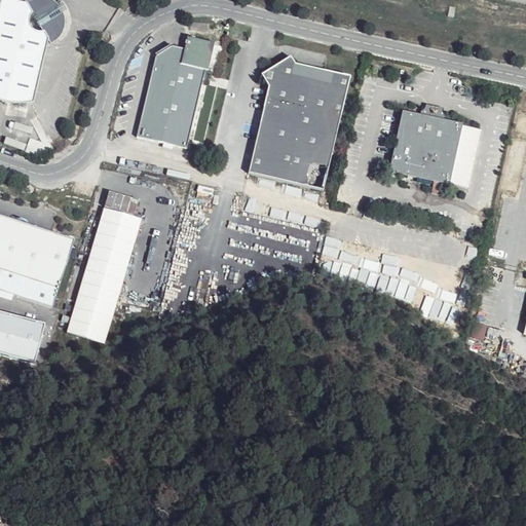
[(45,46),(46,42),(41,34),(37,35),(33,35),(29,34),(27,31),(26,29),(25,26),(25,23),(28,17),(30,16),(23,5),(10,0),(0,0),(0,3),(0,102),(1,103),(7,105),(31,104),(45,46)]
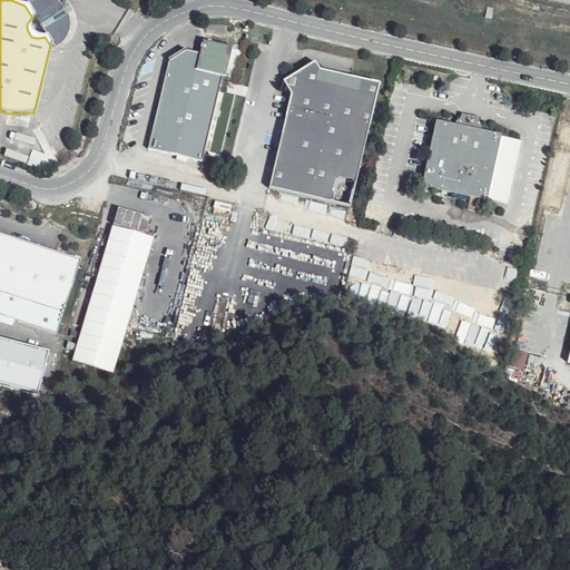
[(45,37),(50,46),(53,49),(58,45),(61,40),(64,35),(65,29),(65,25),(64,20),(60,11),(56,6),(51,3),(47,1),(43,0),(31,0),(26,2),(23,3),(25,6),(32,18),(45,37)]
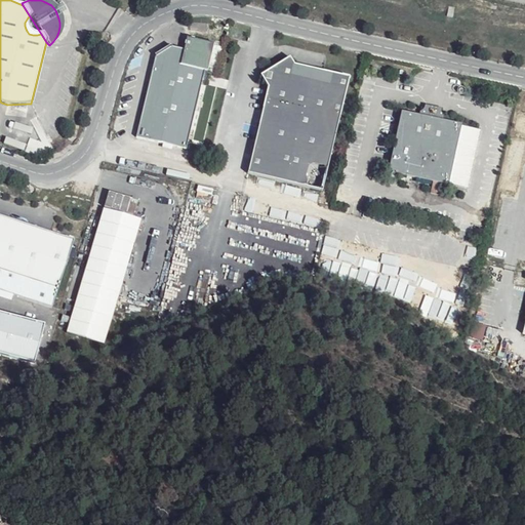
[(134,137),(185,149),(203,71),(206,72),(212,44),(186,38),(183,50),(170,47),(153,57),(134,137)]
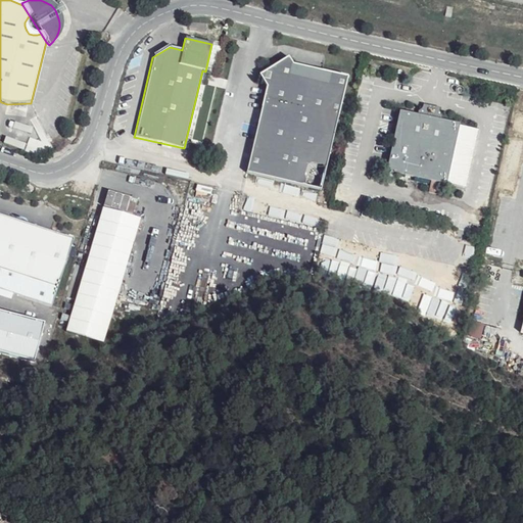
[(245,172),(323,191),(349,79),(320,70),(318,79),(297,74),(291,63),(286,56),(258,74),(266,85),(245,172)]
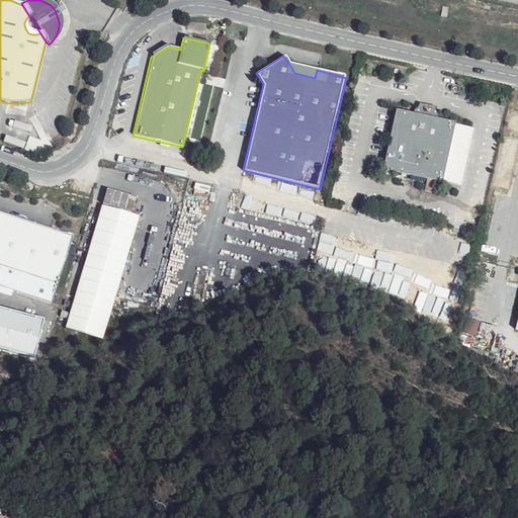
[(315,78),(317,70),(288,63),(294,73),(315,78)]
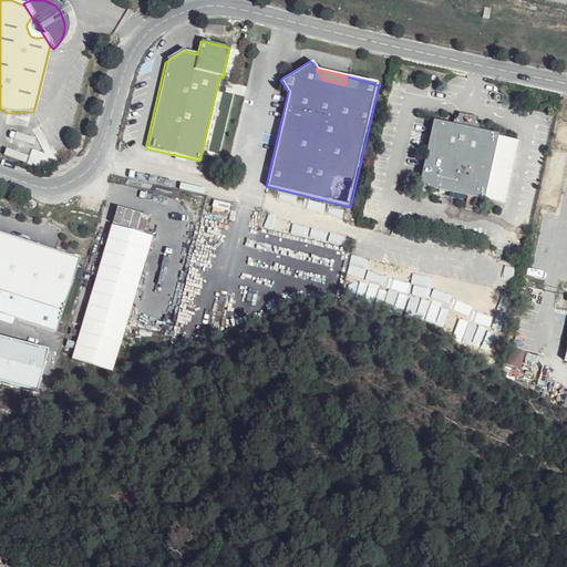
[(451,121),(451,125),(473,130),(474,125),(470,120),(457,117),(451,121)]
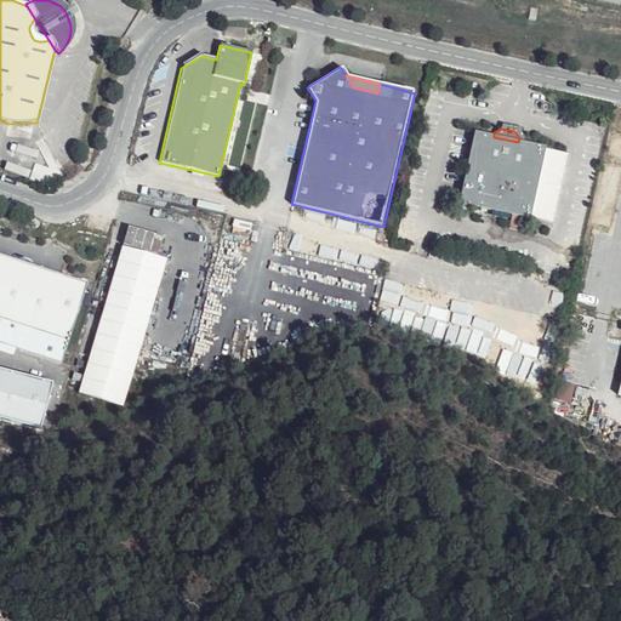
[(518,142),(494,137),(473,132),(457,203),(528,217),(528,216),(542,148),(518,142)]
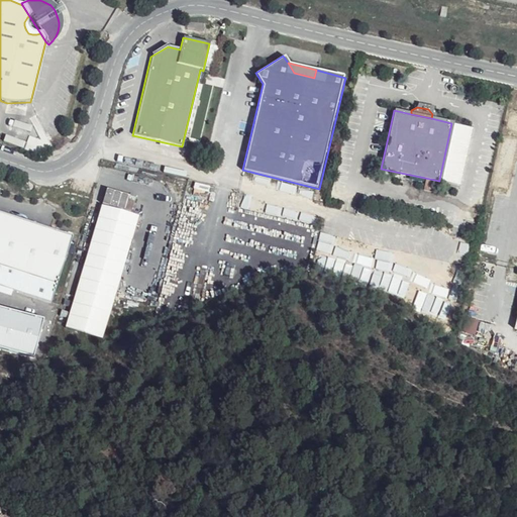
[(451,124),(439,180),(457,184),(470,128),(451,124)]
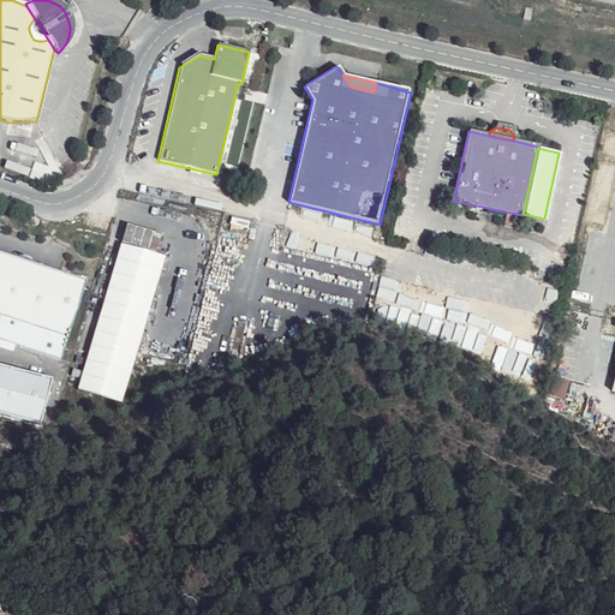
[(167,256),(120,243),(79,389),(123,402),(167,256)]
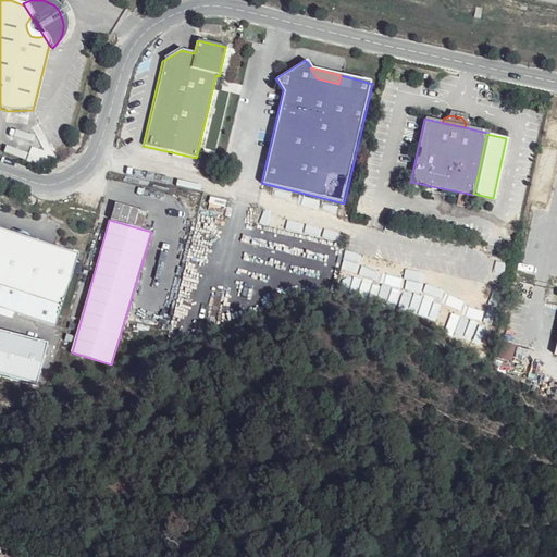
[(0,308),(56,326),(78,255),(0,229),(0,308)]
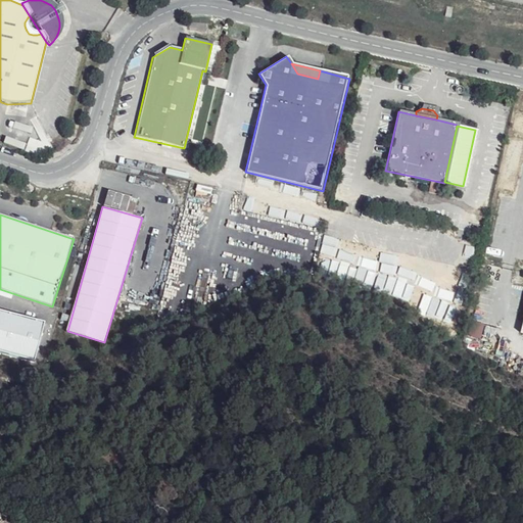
[(45,326),(0,313),(0,354),(34,365),(45,326)]
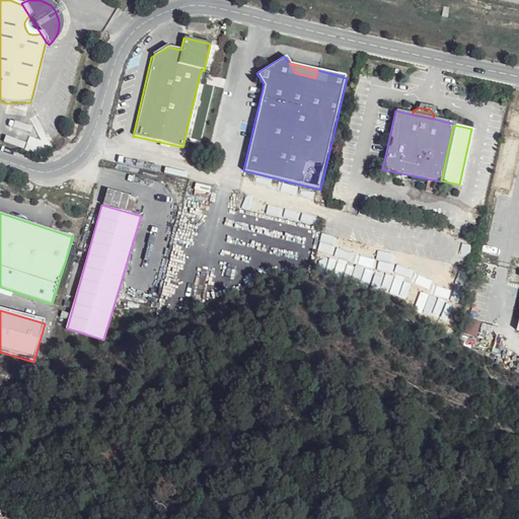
[(465,332),(484,337),(487,322),(467,319),(465,332)]
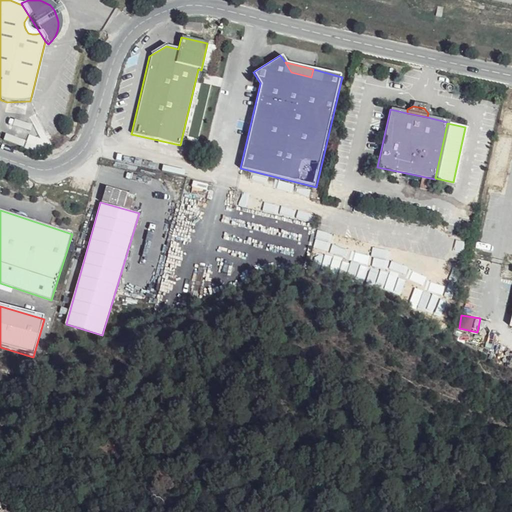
[(490,355),(501,360),(506,346),(495,342),(490,355)]
